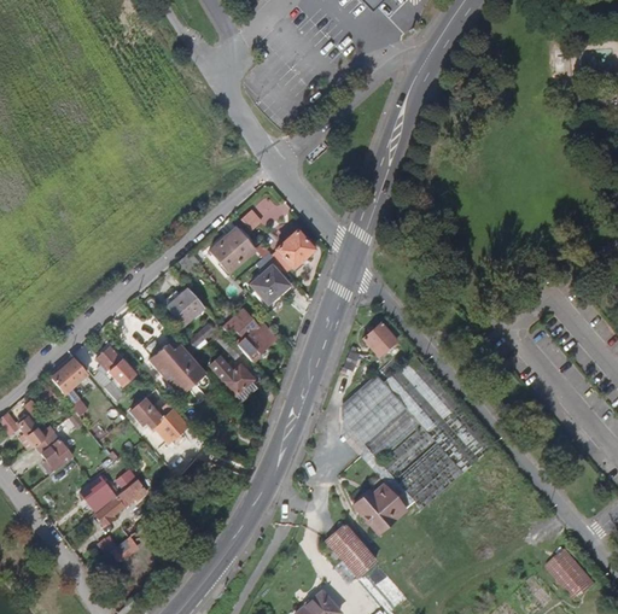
[(490,130),(496,118),(485,113),(479,126),(490,130)]
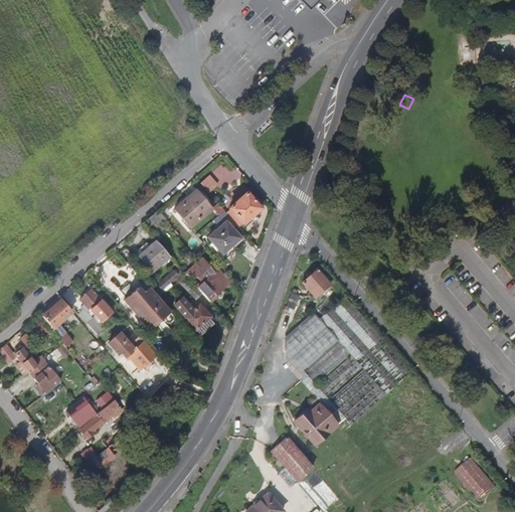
[(207,174),(200,180),(208,190),(215,184),(207,174)]
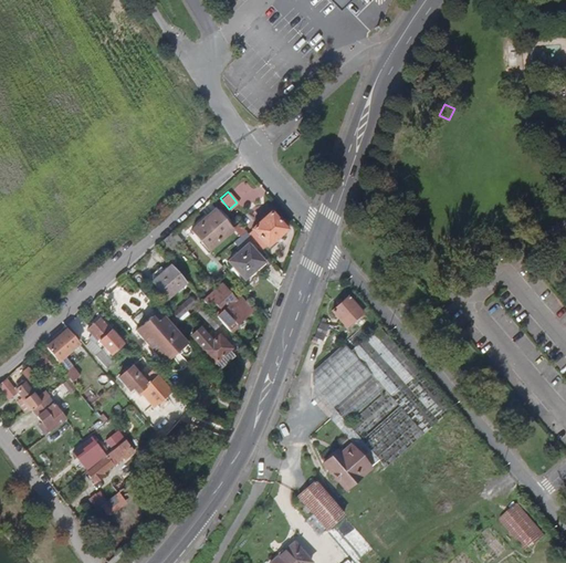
[(231,229),(215,210),(191,231),(208,250),(231,229)]
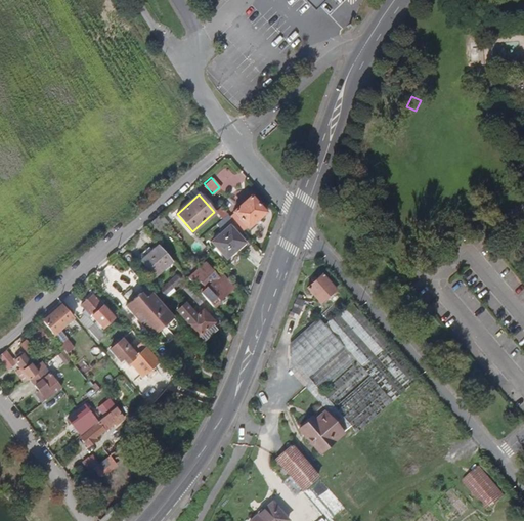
[(248,227),(266,212),(253,197),(234,212),(248,227)]
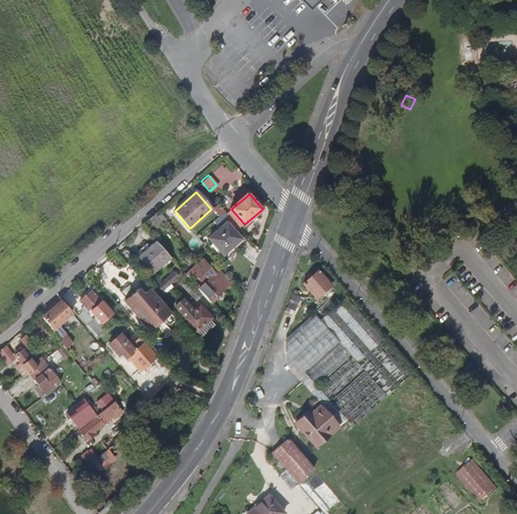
[(238,224),(224,209),(211,221),(217,228),(226,220),(233,229),(238,224)]
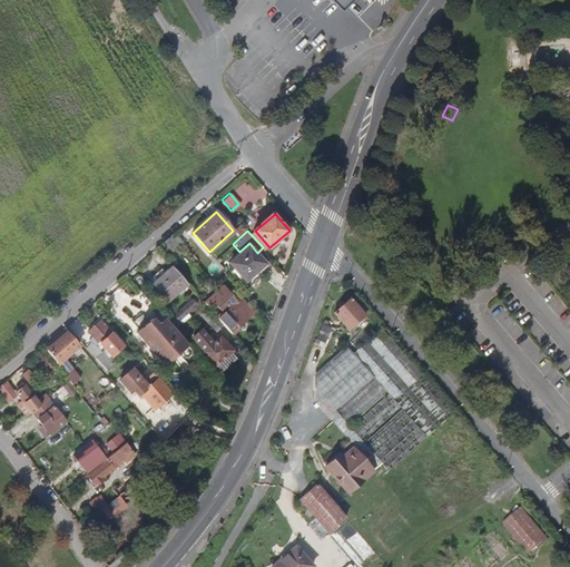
[(182,245),(172,234),(165,240),(175,251),(182,245)]
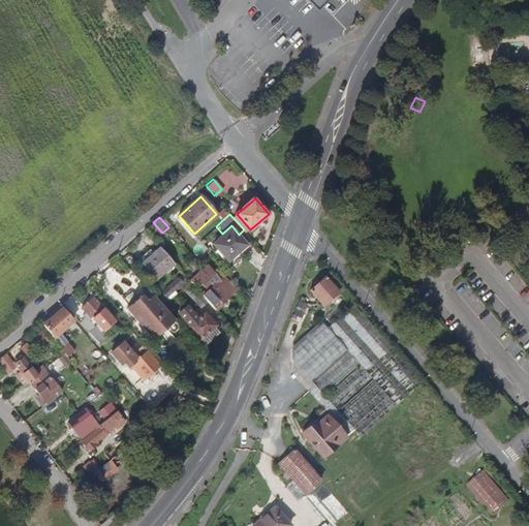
[(228,259),(247,244),(239,235),(231,225),(222,234),(214,242),(228,259)]
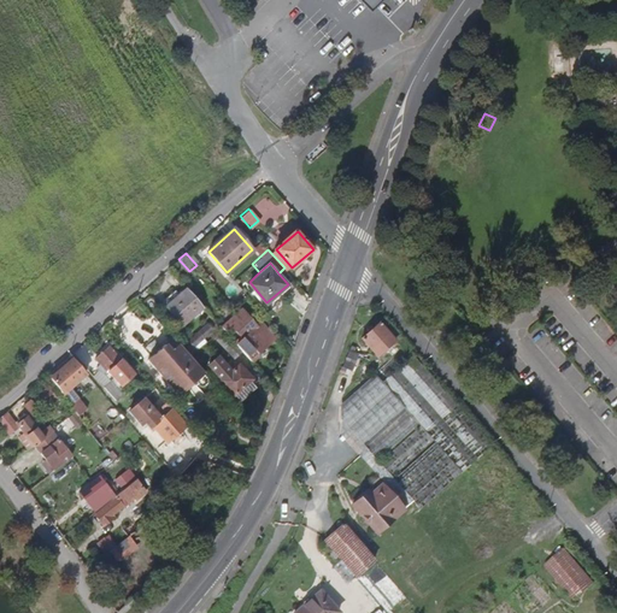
[(204,306),(187,287),(166,304),(183,323),(204,306)]
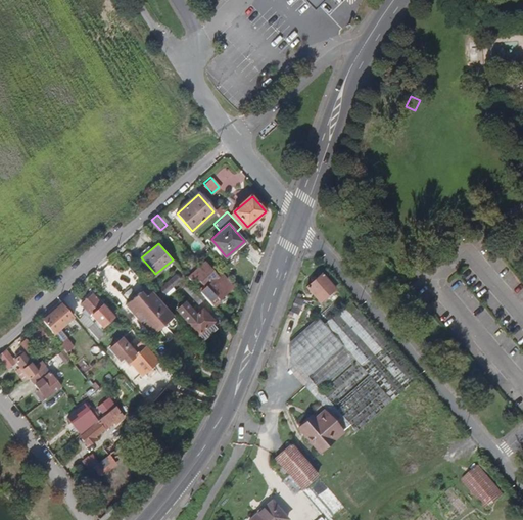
[(233,286),(222,272),(217,276),(204,262),(196,269),(198,272),(194,275),(203,286),(199,289),(209,301),(216,296),(218,299),(233,286)]
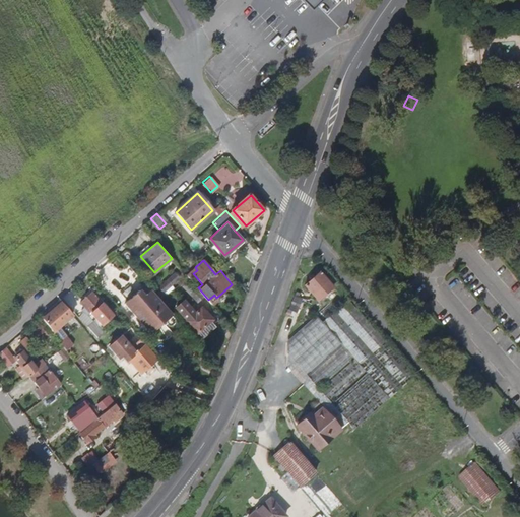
[(164,291),(179,276),(174,270),(158,285),(164,291)]
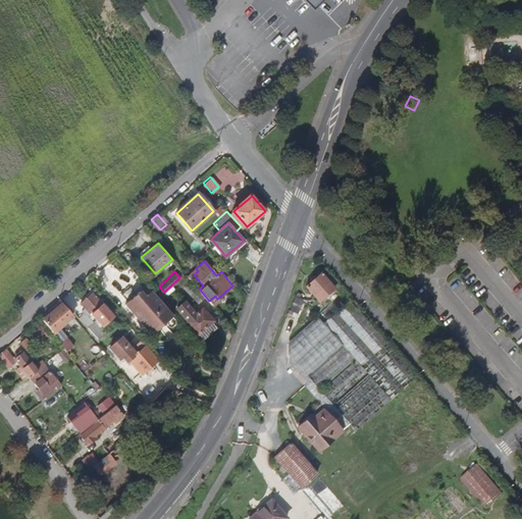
[(318,300),(333,287),(341,296),(321,313),(327,319),(350,301),(352,299),(329,273),(325,277),(321,273),(307,286),(318,300)]
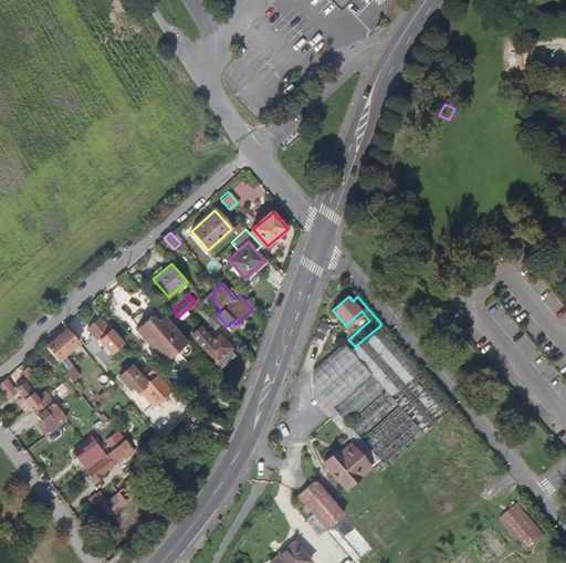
[(220,322),(205,303),(199,309),(215,327),(220,322)]
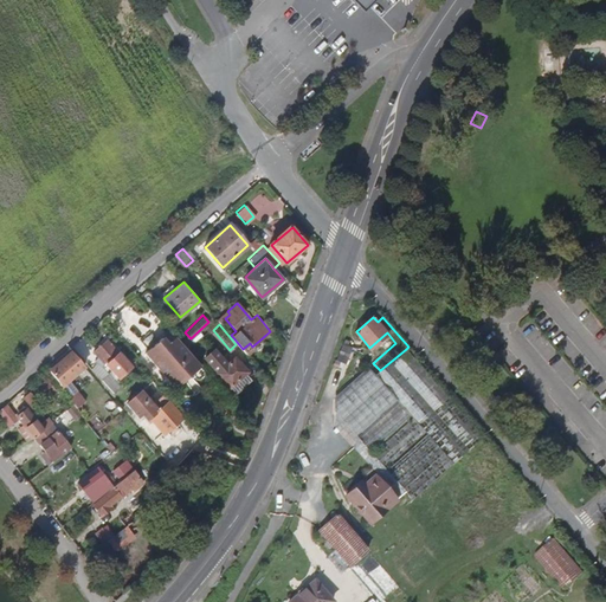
[(175,388),(200,366),(186,349),(175,337),(167,344),(161,338),(144,353),(175,388)]
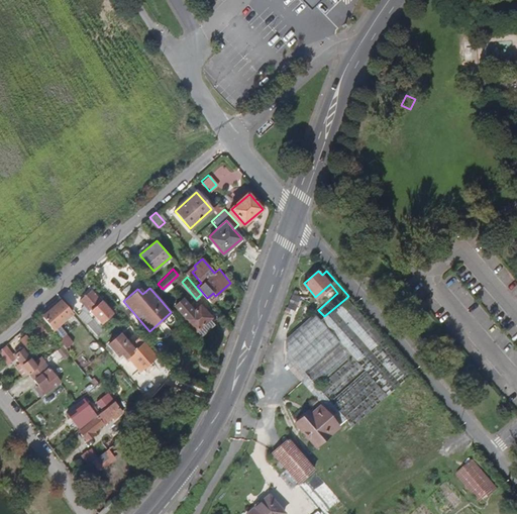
[(112,312),(92,289),(81,299),(100,322),(112,312)]
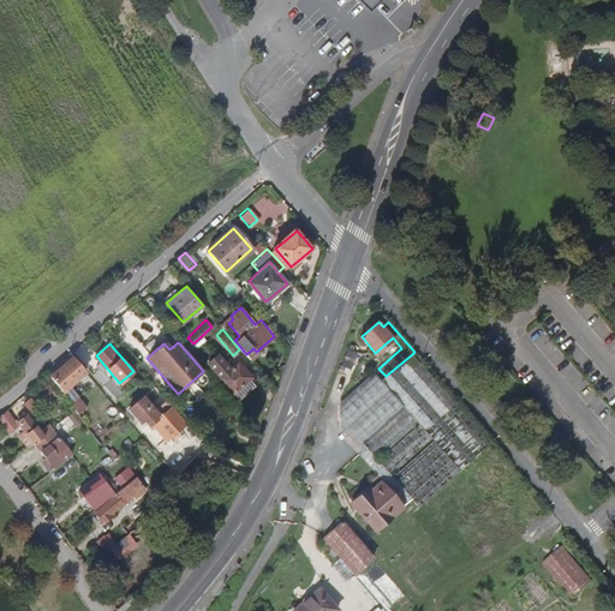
[(250,378),(252,376),(239,361),(231,369),(218,353),(207,361),(233,391),(250,378)]
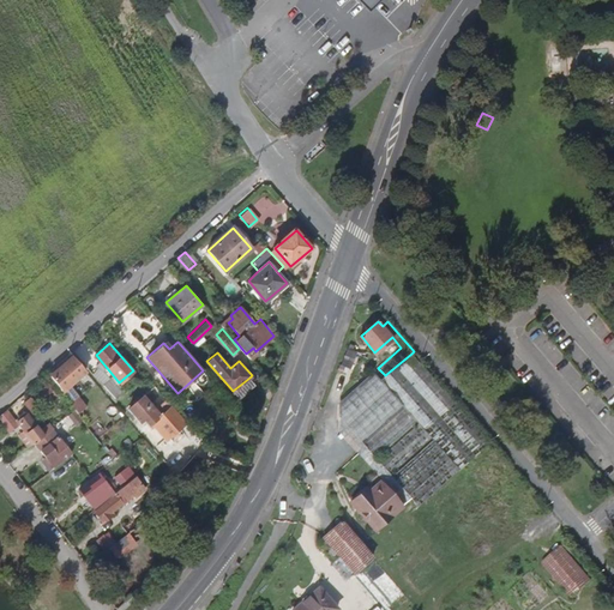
[(489,445),(411,354),(385,375),(384,376),(381,379),(403,405),(405,408),(417,422),(420,424),(432,438),(434,441),(459,470),(489,445)]
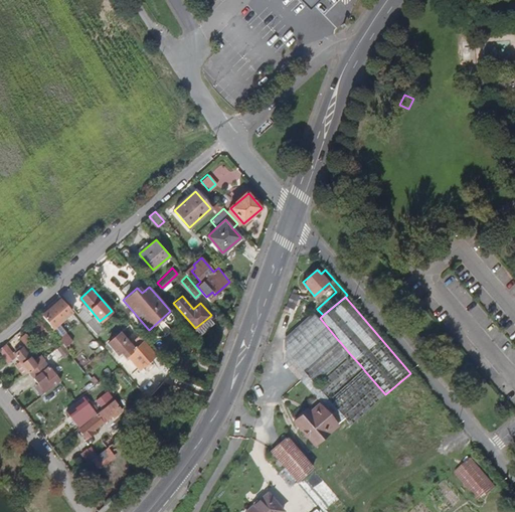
[(52,327),(71,311),(61,299),(43,316),(52,327)]
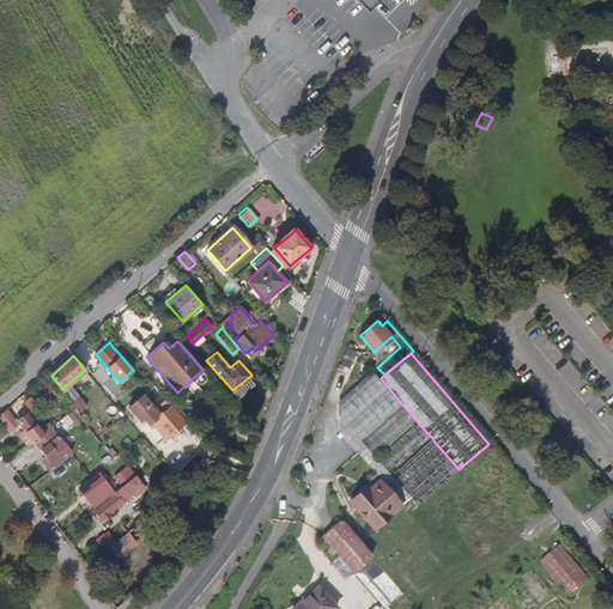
[(402,405),(381,378),(375,373),(341,403),(340,418),(360,440),(402,405)]
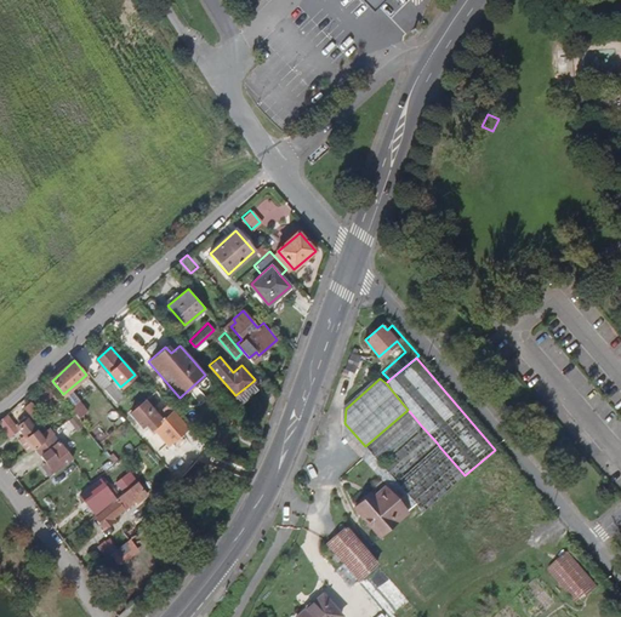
[(252,382),(235,395),(241,403),(258,388),(252,382)]
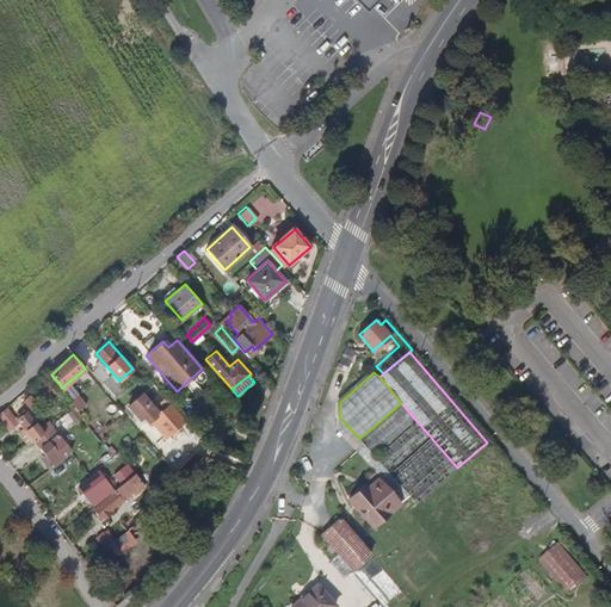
[(123,390),(111,377),(104,384),(116,396),(123,390)]
